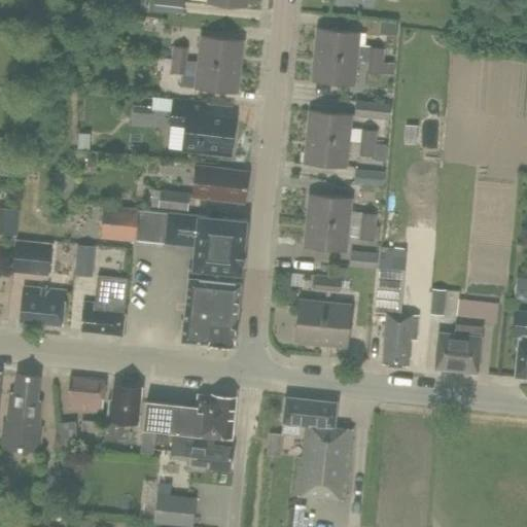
[(154,0),(153,10),(182,13),(183,0),(154,0)]
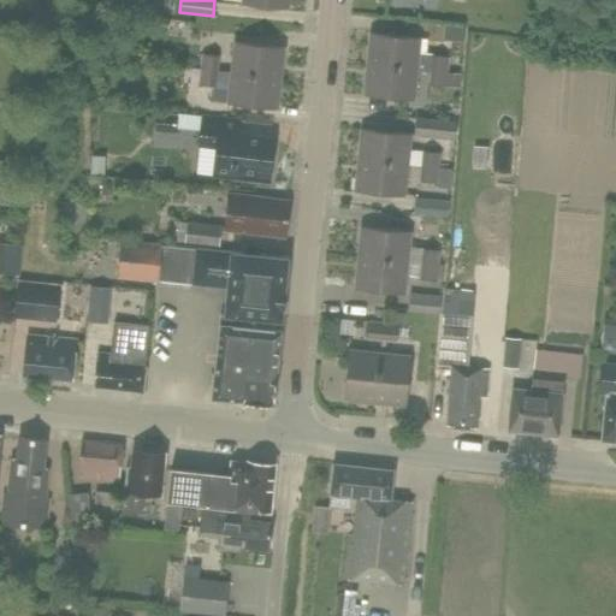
[(367,63),(418,67),(419,53),(421,36),(371,31),(367,63)]
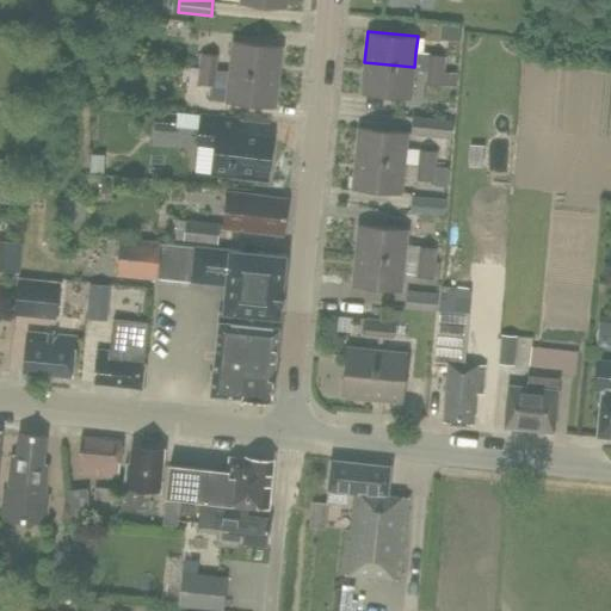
[(278,76),(282,45),(233,39),(230,56),(229,71),(278,76)]
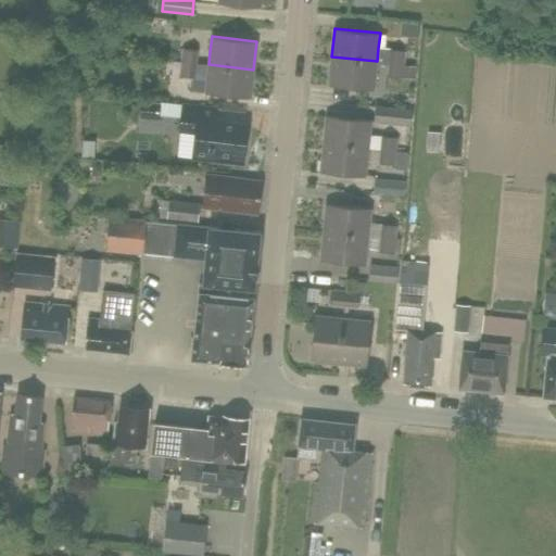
[(390,62),(404,64),(405,50),(378,48),(377,61),(390,62)]
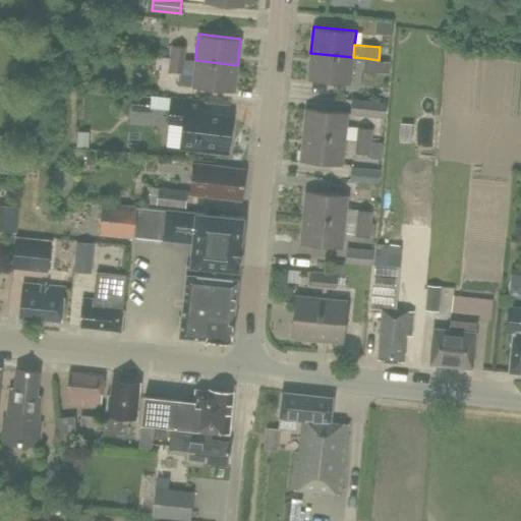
[(185,59),(186,48),(172,46),(170,58),(185,59)]
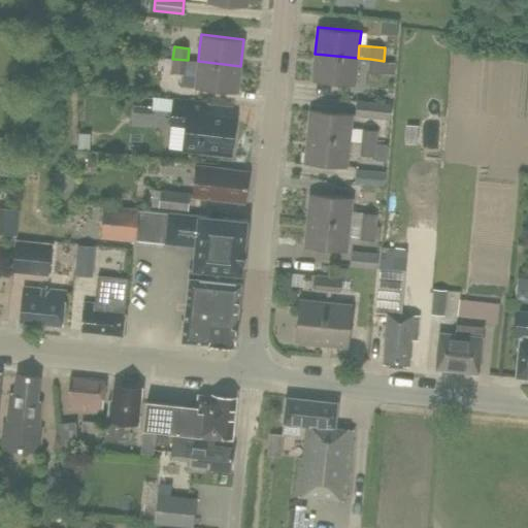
[(358,58),(315,54),(312,80),(355,85),(358,58)]
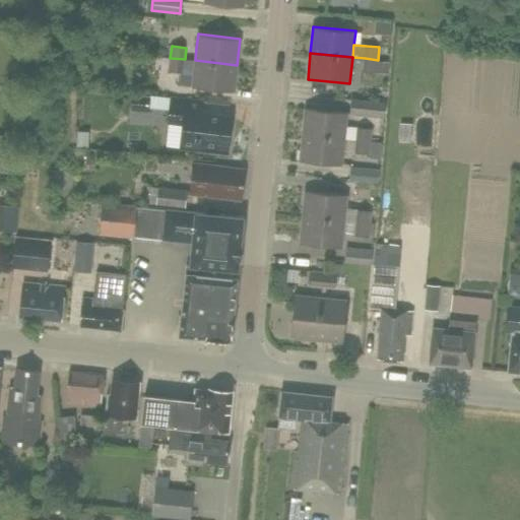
[(235,91),(237,65),(195,60),(185,59),(170,58),(169,70),(194,73),(192,86),(235,91)]
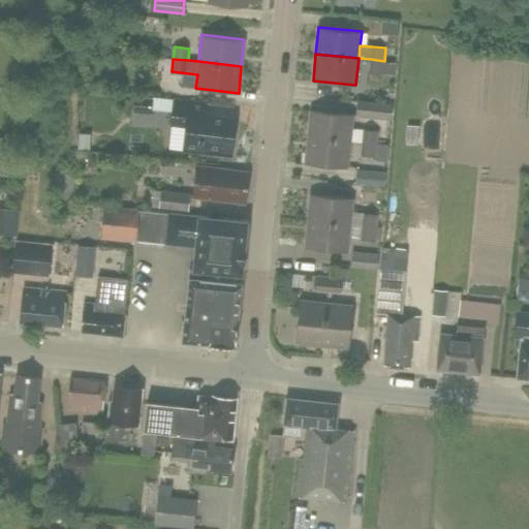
[(384,61),(371,59),(370,72),(383,73),(384,61)]
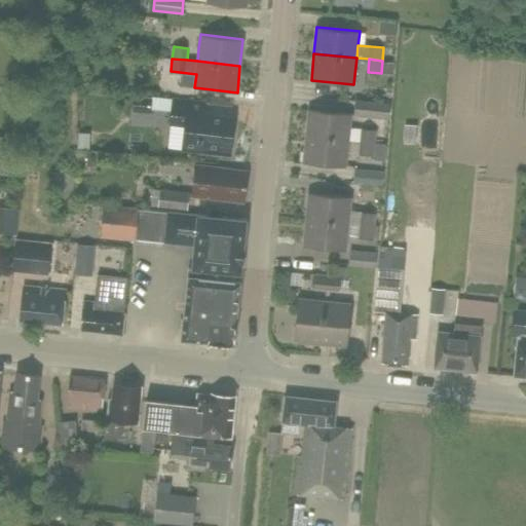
[(393,74),(395,62),(382,61),(381,73),(393,74)]
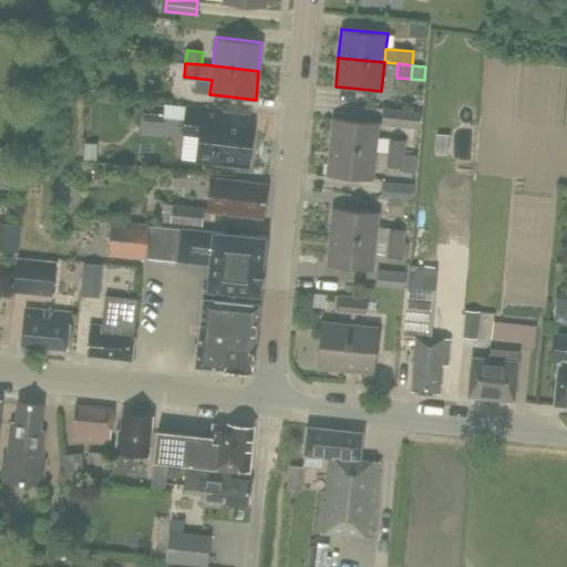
[(163,105),(144,103),(142,120),(163,122),(163,114),(164,105),(163,105)]
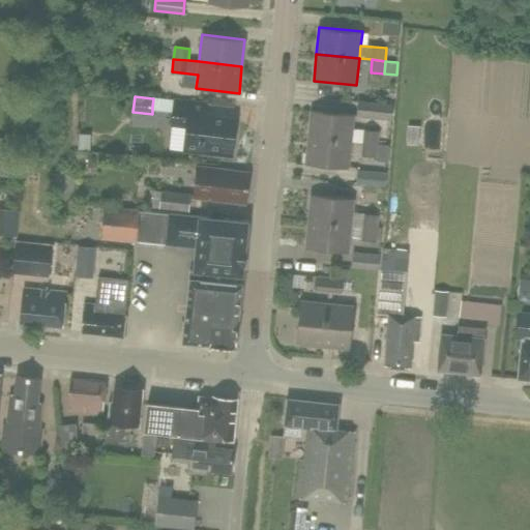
[(172,124),(186,126),(183,150),(232,155),(236,118),(206,115),(207,102),(175,98),(174,109),(173,114),(172,124)]
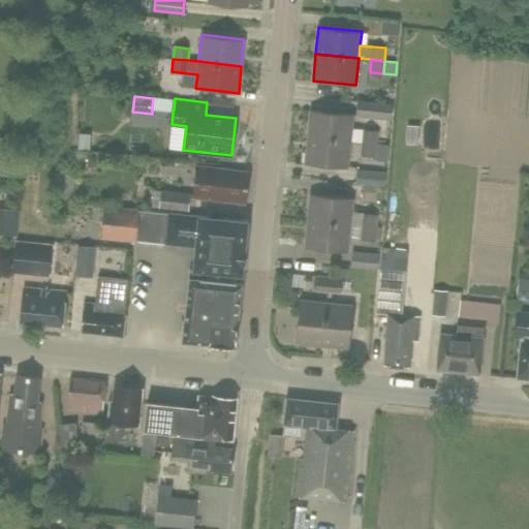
[(355,116),(391,119),(392,103),(358,100),(355,116)]
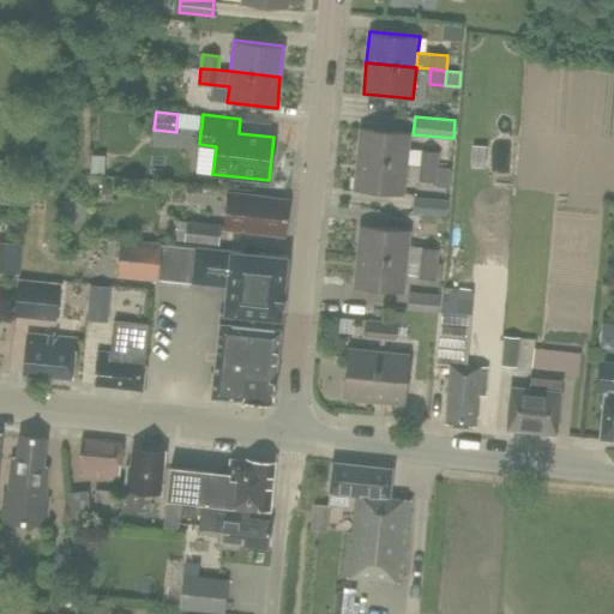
[(437,167),(438,151),(408,148),(410,132),(360,127),(357,158),(407,163),(407,162),(421,164),(437,167)]
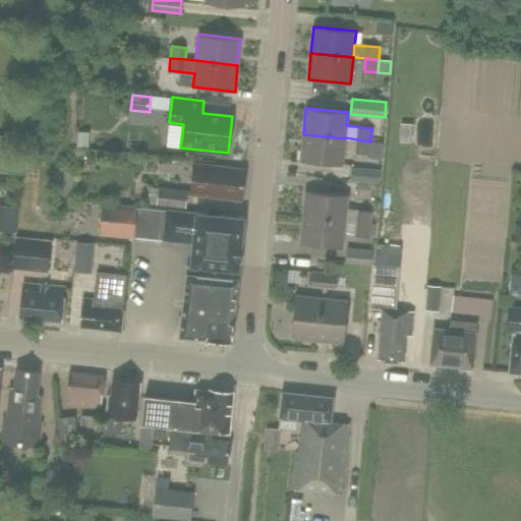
[(345,138),(303,134),(300,161),(343,165),(345,138)]
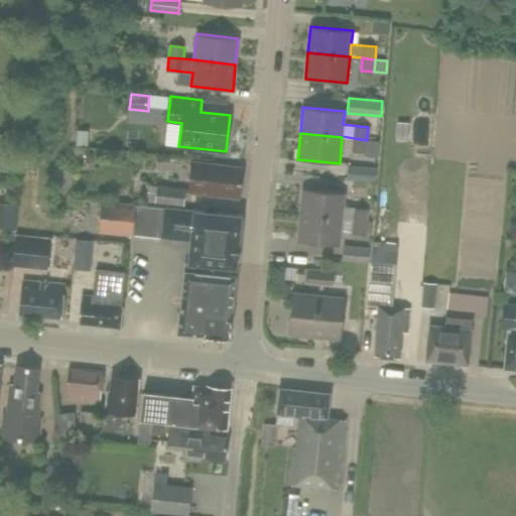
[(367,140),(354,138),(353,151),(366,152),(367,140)]
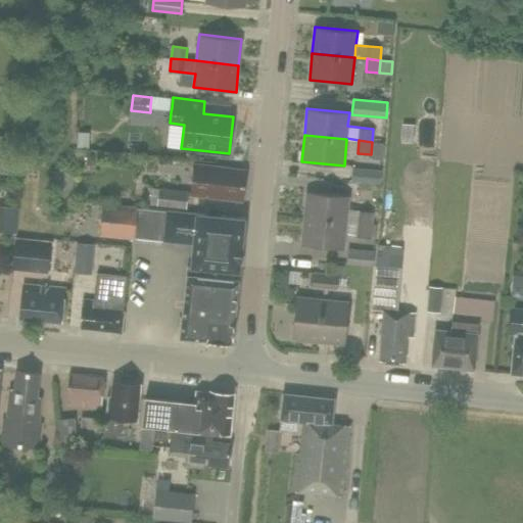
[(383,160),(385,143),(373,142),(372,159),(383,160)]
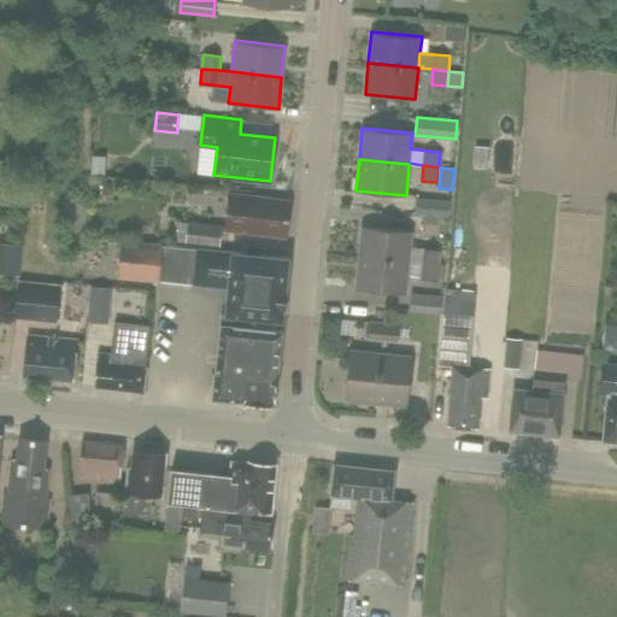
[(571,310),(598,311),(604,197),(570,195),(570,182),(554,181),(556,172),(527,170),(526,189),(565,192),(565,206),(560,205),(557,295),(573,297),(571,310)]
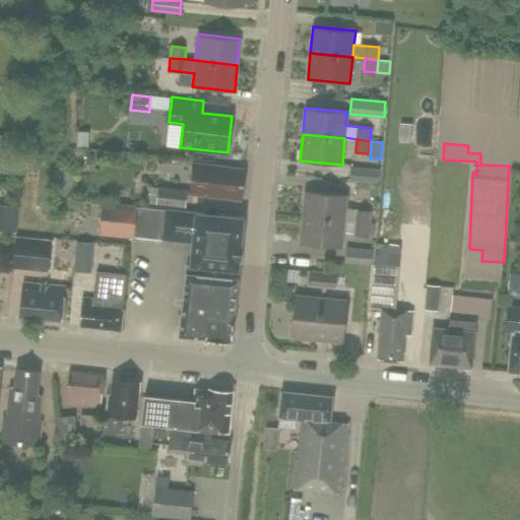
[(98,165),(99,152),(87,152),(86,164),(98,165)]
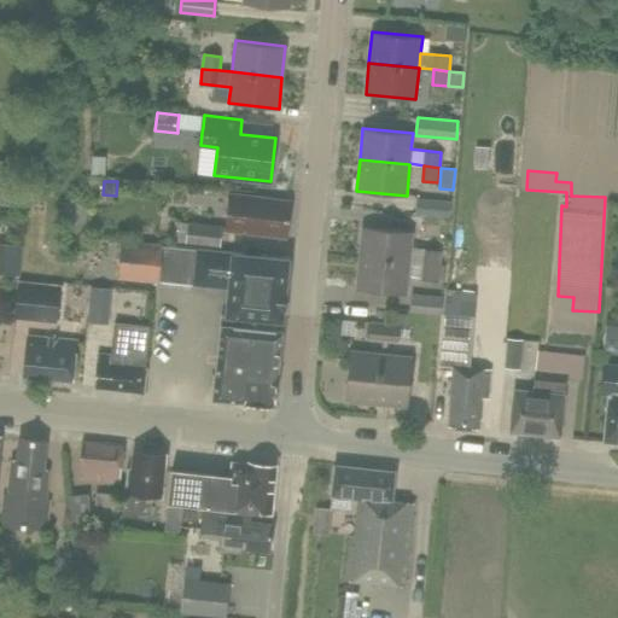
[(225,229),(287,237),(291,200),(229,193),(225,229)]
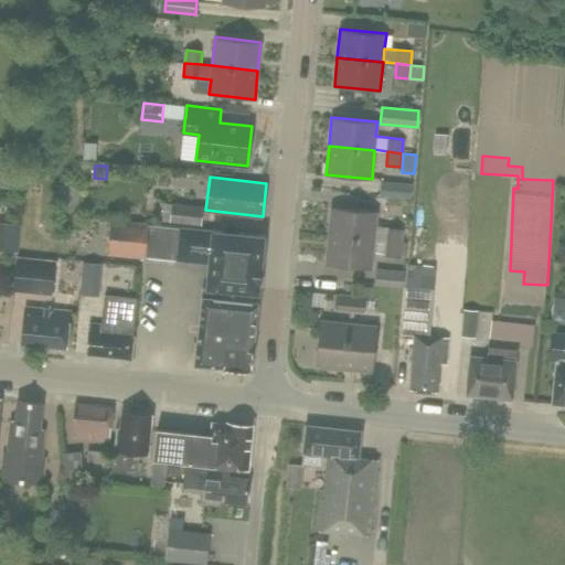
[(380,195),(411,199),(413,183),(381,180),(380,195)]
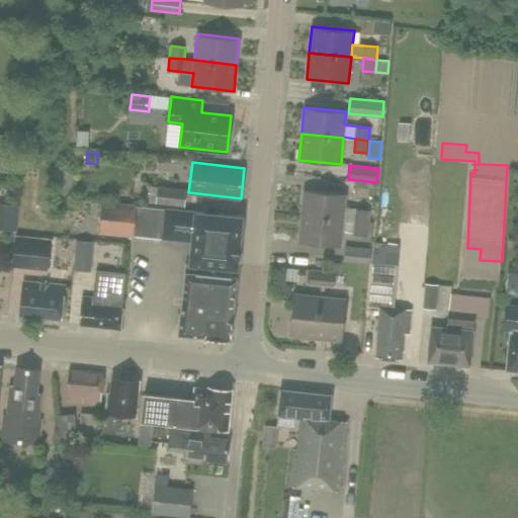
[(156,202),(184,205),(185,189),(157,186),(156,202)]
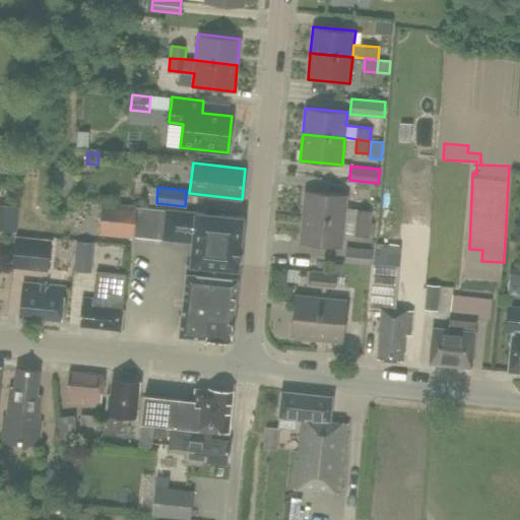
[(370,223),(371,210),(345,208),(347,194),(305,190),(303,216),(370,223)]
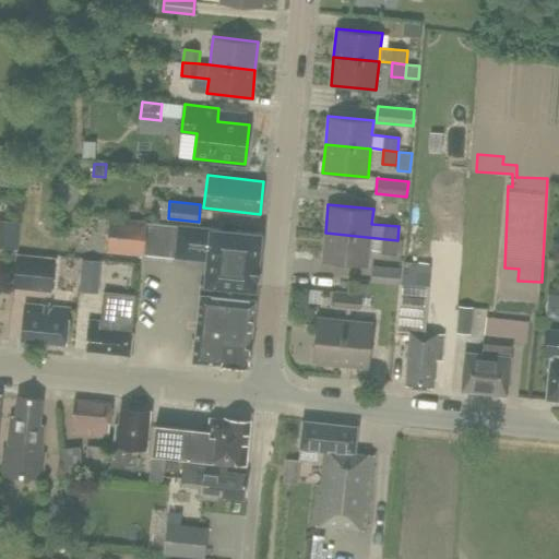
[(106,250),(144,253),(147,221),(109,217),(106,250)]
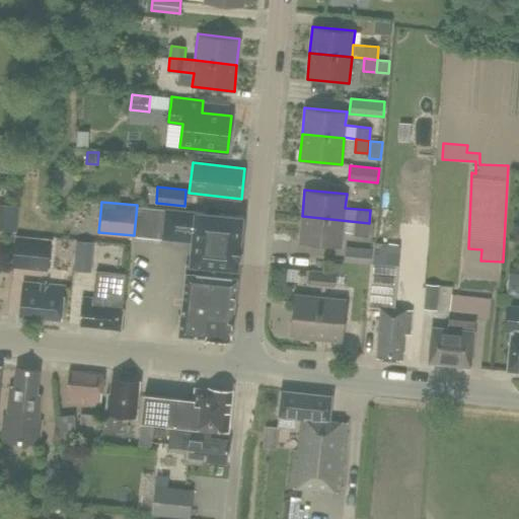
[(3,230),(19,232),(23,205),(7,203),(3,230)]
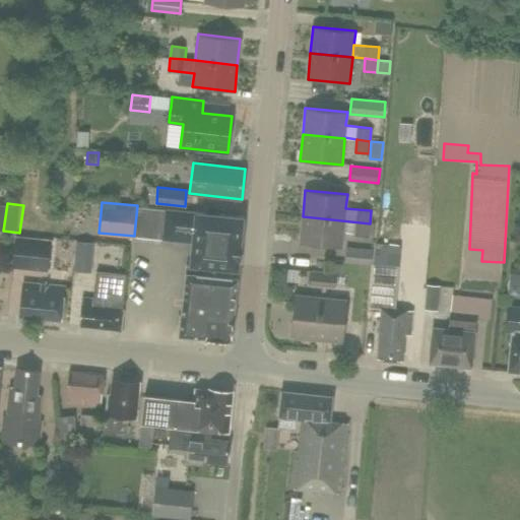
[(232,277),(233,269),(239,270),(244,217),(137,206),(135,235),(193,242),(190,265),(196,266),(195,273),(232,277)]
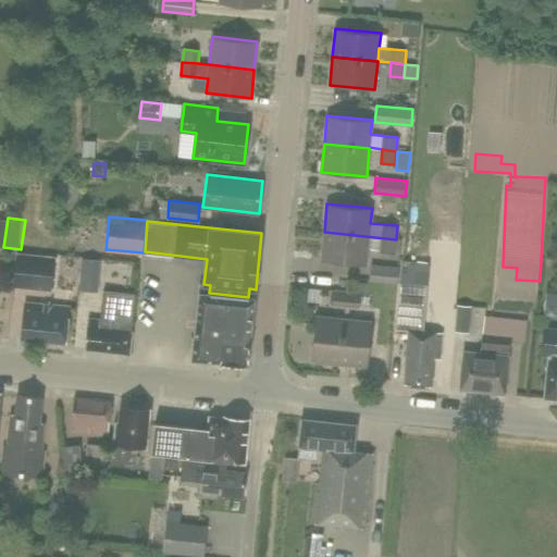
[(395,252),(396,239),(324,232),(321,260),(366,264),(368,249),(381,250),(381,251),(395,252)]
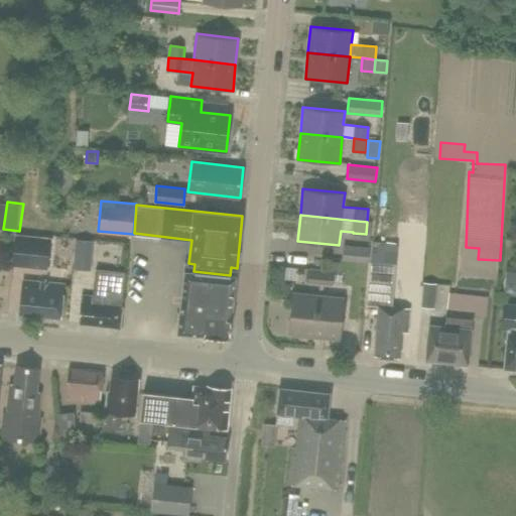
[(49,238),(16,235),(13,265),(46,268),(49,238)]
